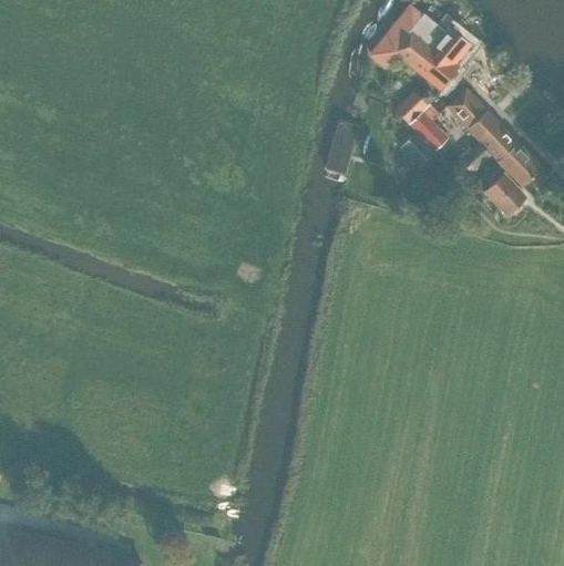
[(428,64),(420,73),(442,91),(460,68),(440,51),(451,39),(444,33),(462,11),(447,0),(439,0),(426,17),(412,32),(430,47),(420,59),(428,64)]
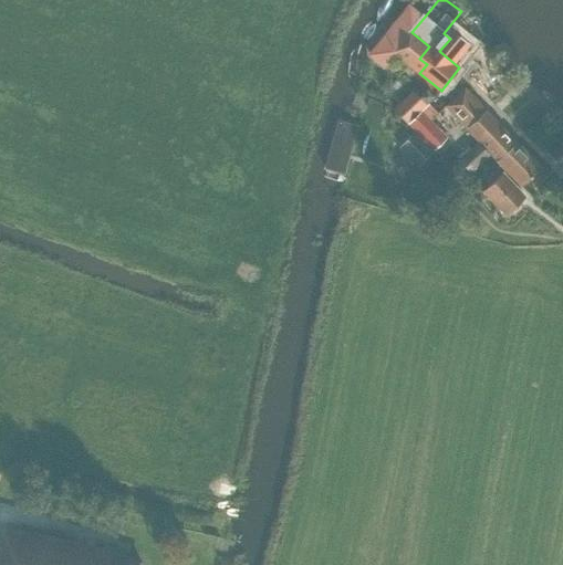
[(412,32),(425,17),(415,9),(375,55),(389,67),(399,56),(419,73),(427,64),(419,59),(429,46),(412,32)]
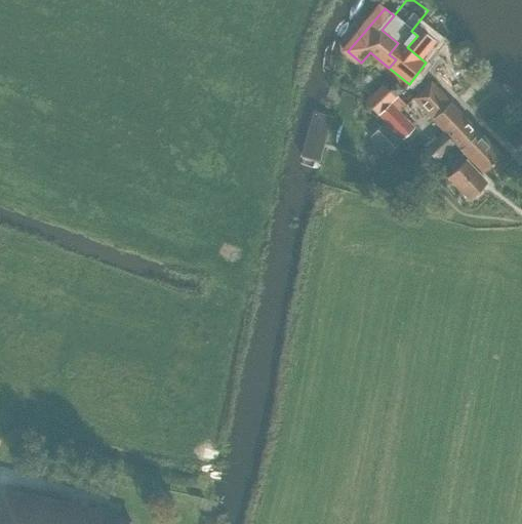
[(467,66),(451,80),(462,91),(477,77),(467,66)]
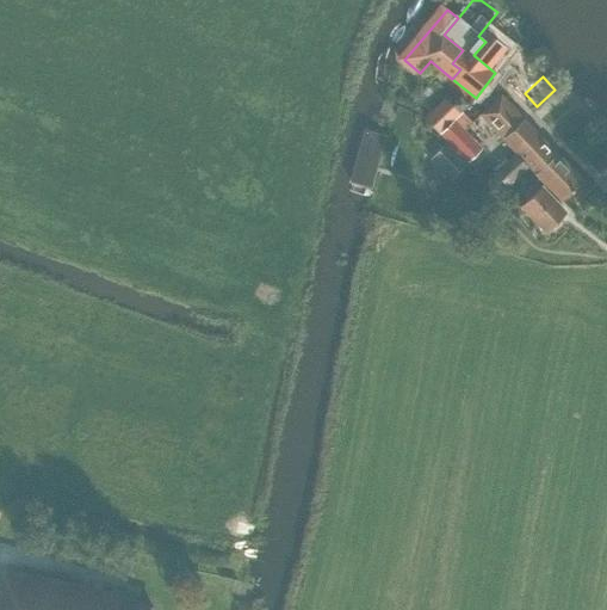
[(539,174),(559,154),(505,97),(483,116),(520,154),(499,176),(509,186),(531,166),(539,174)]
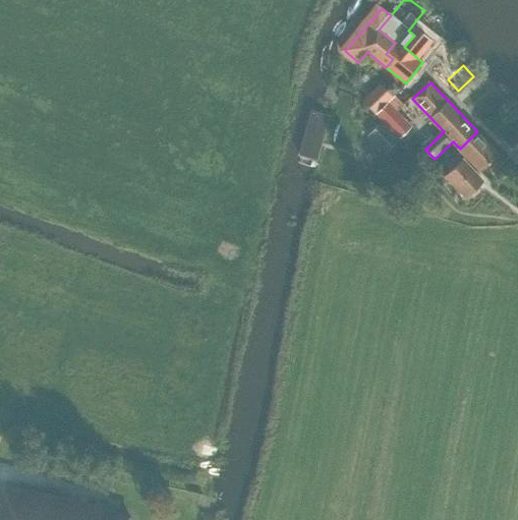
[(394,98),(382,85),(364,102),(377,114),(394,98)]
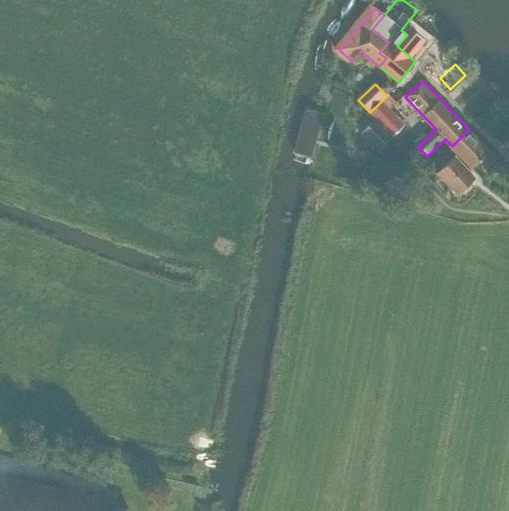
[(406,125),(383,101),(371,113),(394,137),(406,125)]
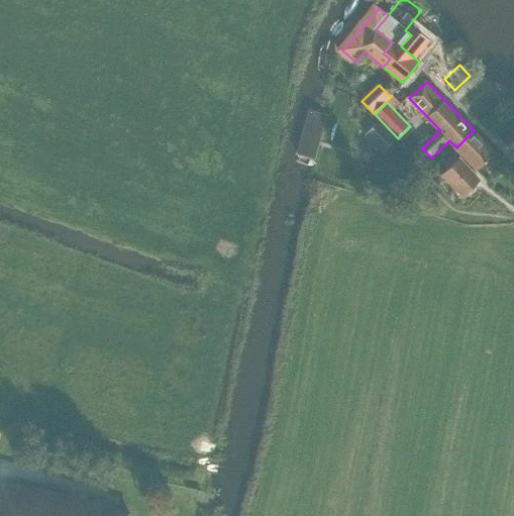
[(329,112),(308,107),(291,176),(312,181),(329,112)]
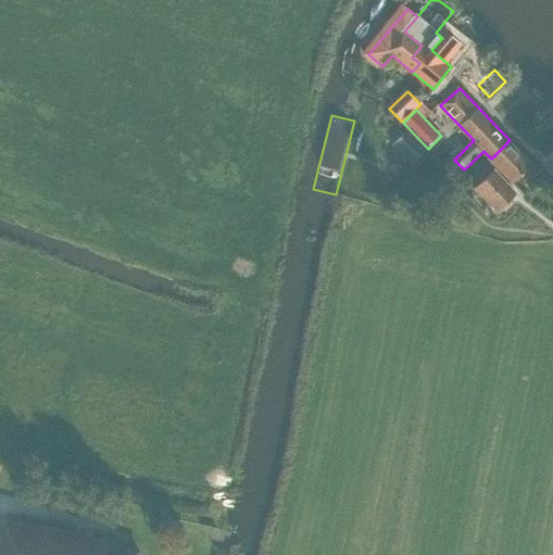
[(532,140),(552,161),(552,127),(550,125),(532,140)]
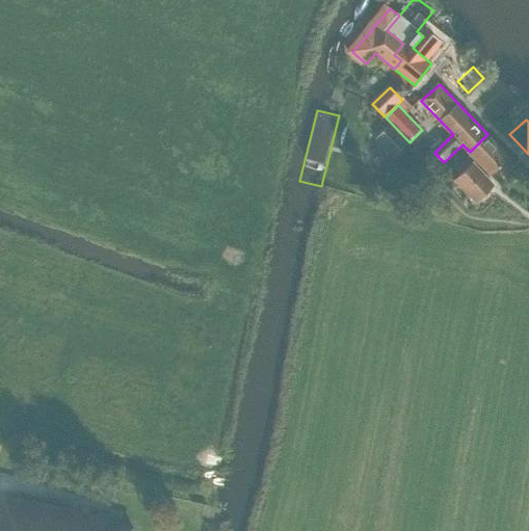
[(407,145),(391,128),(379,138),(397,156),(407,145)]
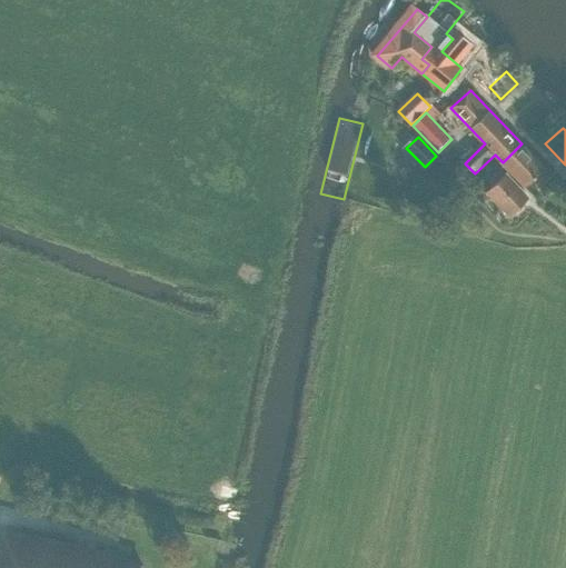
[(526,188),(546,169),(522,143),(503,162),(526,188)]
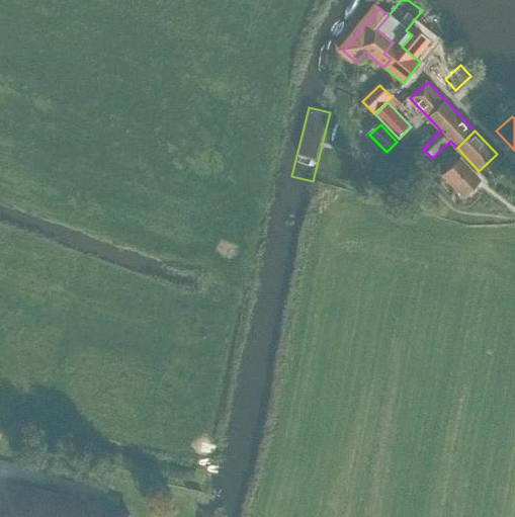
[(444,175),(465,197),(483,181),(461,160),(461,159),(457,154),(447,164),(452,169),(444,175)]
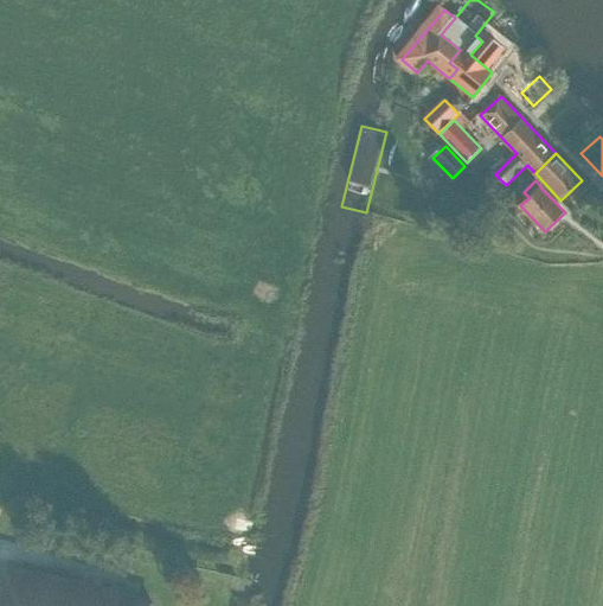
[(0,587),(0,605),(153,605),(154,603),(124,597),(126,593),(10,567),(4,588),(0,587)]
